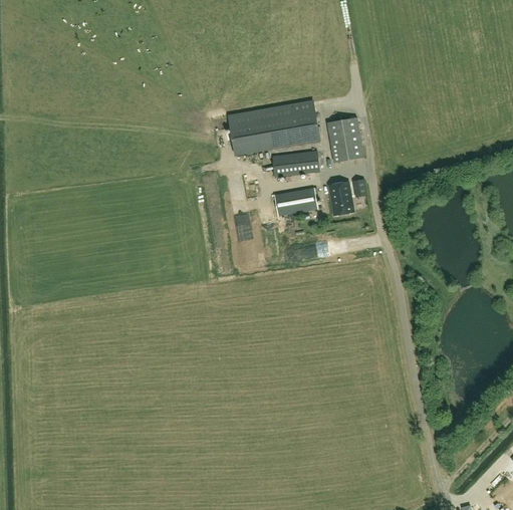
[(319,138),(312,99),(229,113),(235,153),(319,138)]
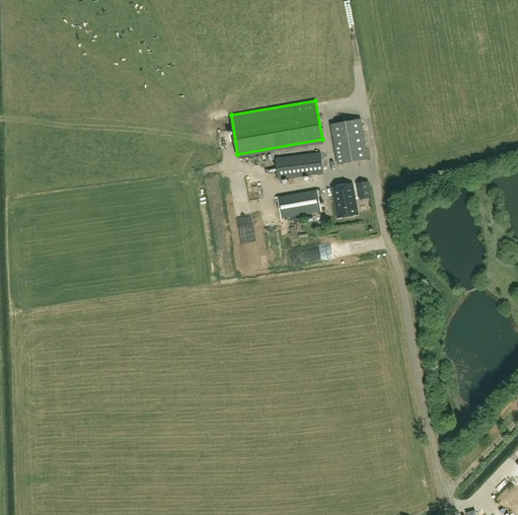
[(360,116),(330,121),(338,161),(367,155),(360,116)]
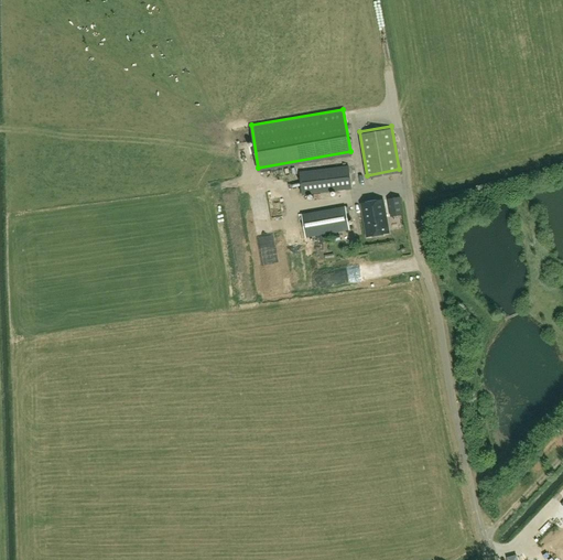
[(348,162),(299,169),(302,191),(350,185),(348,162)]
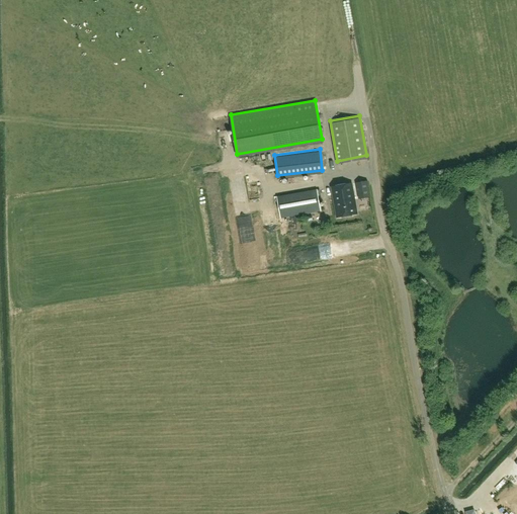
[(366,177),(355,179),(358,195),(369,193),(366,177)]
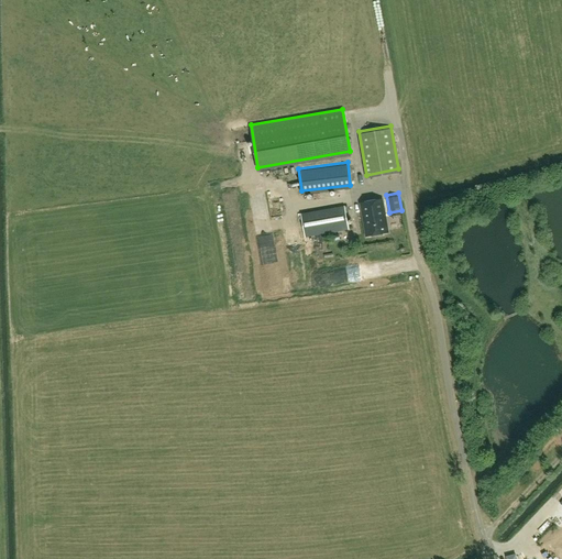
[(382,196),(361,199),(366,232),(387,229),(382,196)]
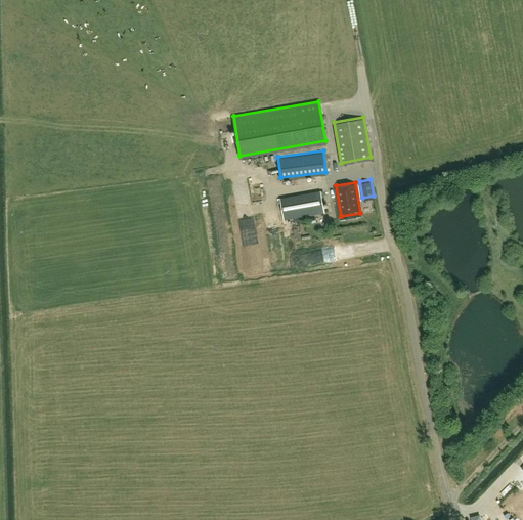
[(320,188),(279,195),(282,216),(323,210),(320,188)]
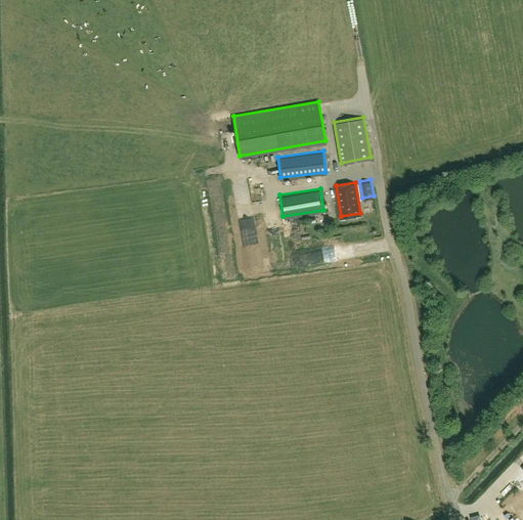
[(278,223),(278,239),(301,239),(301,216),(290,216),(290,223),(278,223)]
